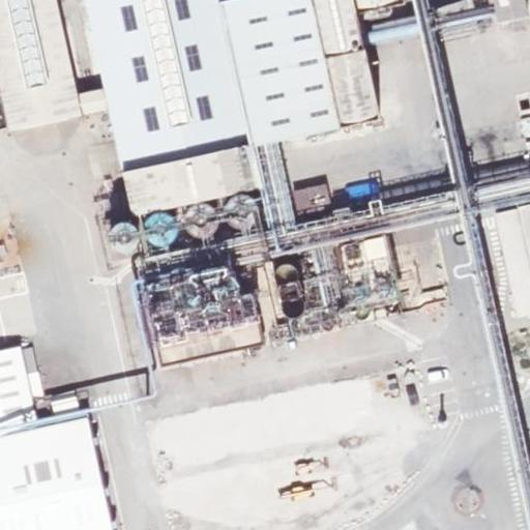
[(0,0),(0,83),(10,130),(84,115),(79,93),(58,0),(0,0)]
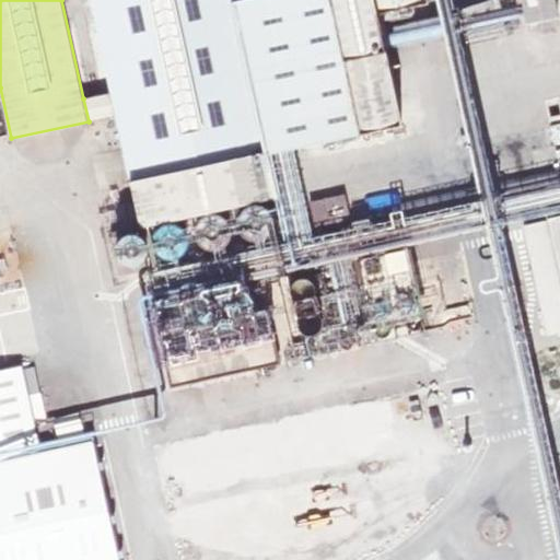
[(235,1),(235,0),(91,0),(112,93),(117,115),(141,226),(278,197),(269,154),(235,1)]
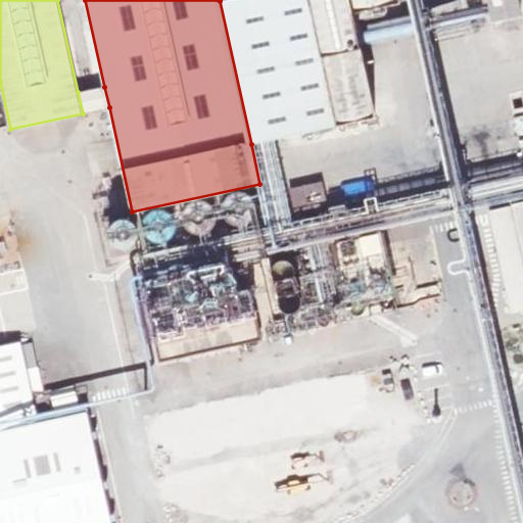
[(251,144),(377,116),(353,12),(350,0),(224,0),(220,1),(251,144)]
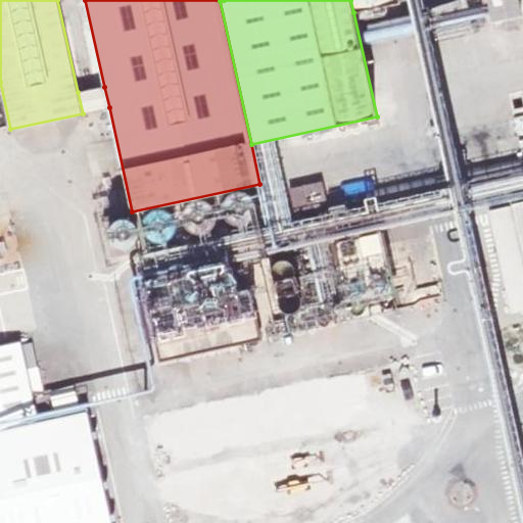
[(399,0),(350,0),(353,12),(400,2),(399,0)]
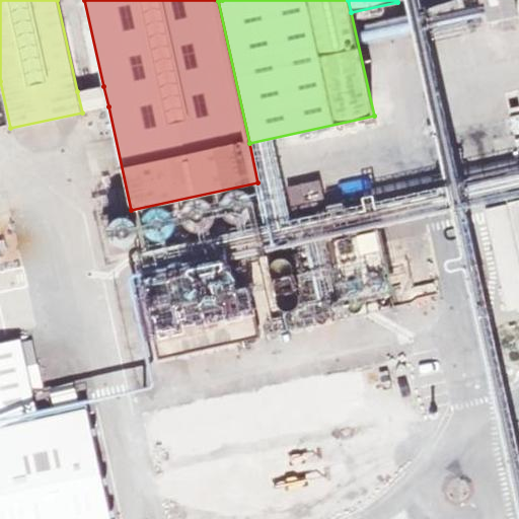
[(518,14),(515,0),(483,0),(488,21),(518,14)]
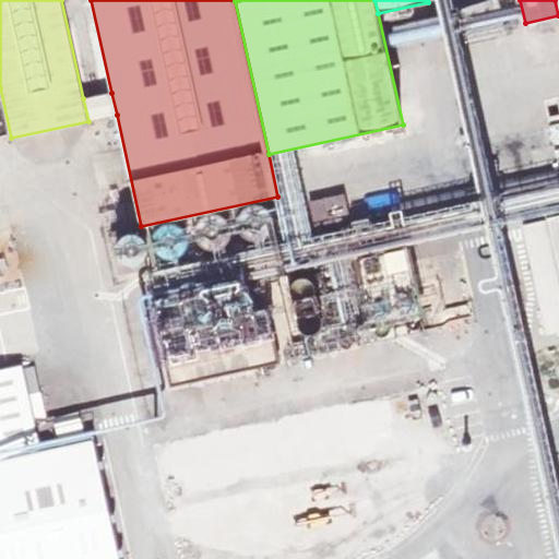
[(83,98),(88,121),(117,115),(111,93),(83,98)]
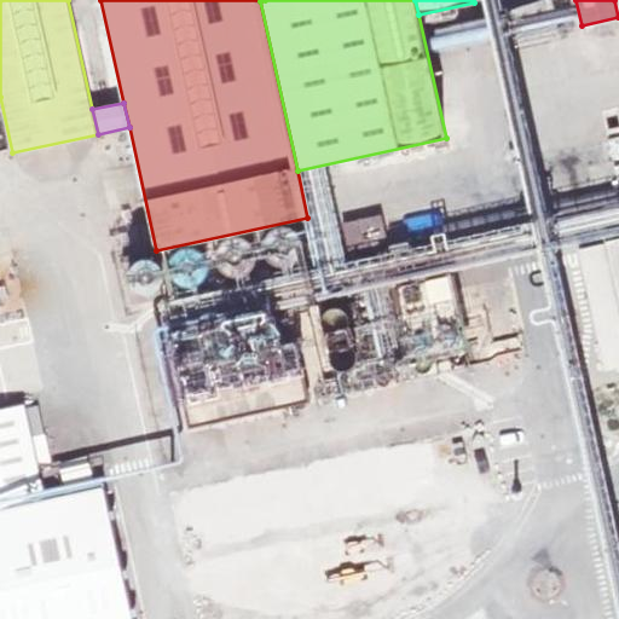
[(389,247),(382,214),(345,223),(352,255),(389,247)]
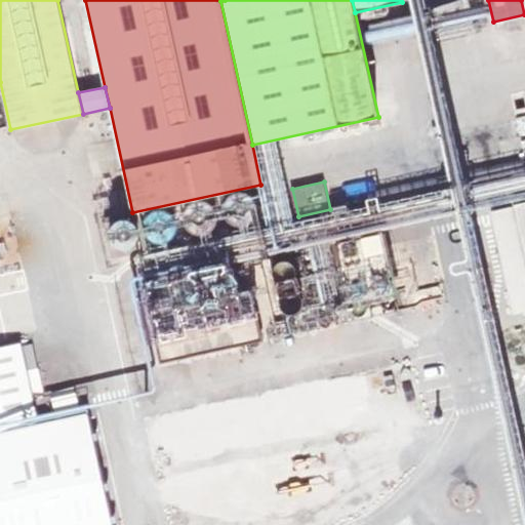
[(524,202),(515,204),(516,205),(494,210),(517,315),(524,313),(524,202)]
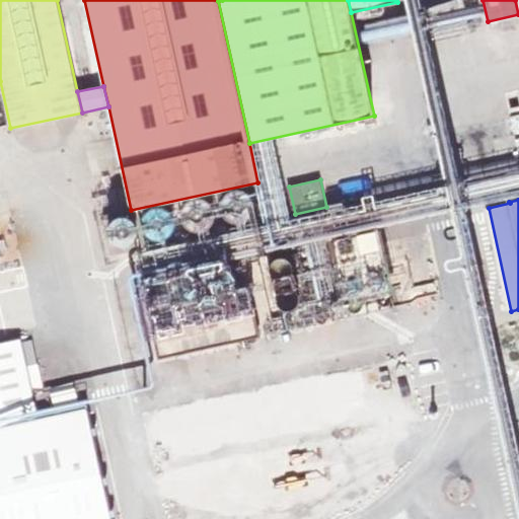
[(376,232),(359,235),(361,250),(378,247),(376,232)]
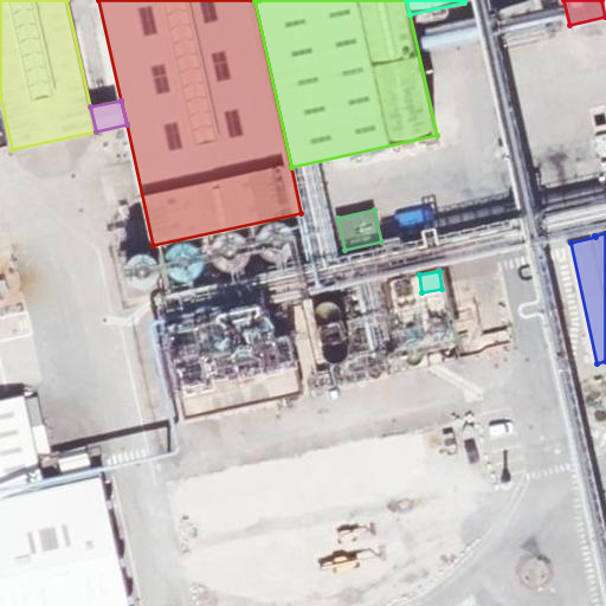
[(169,384),(295,381),(294,337),(270,337),(269,304),(207,305),(207,316),(184,316),(182,301),(168,302),(169,384)]
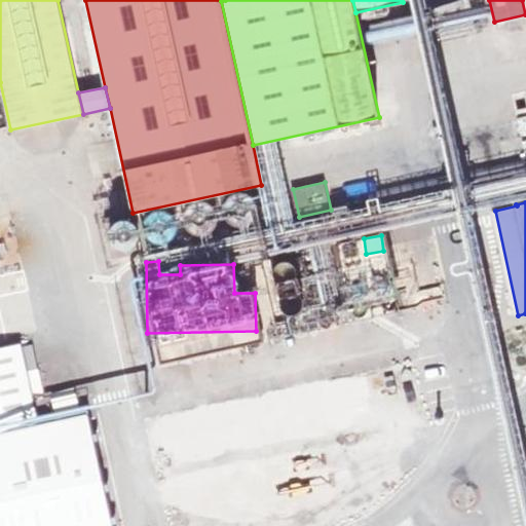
[(259,342),(258,331),(215,333),(216,344),(259,342)]
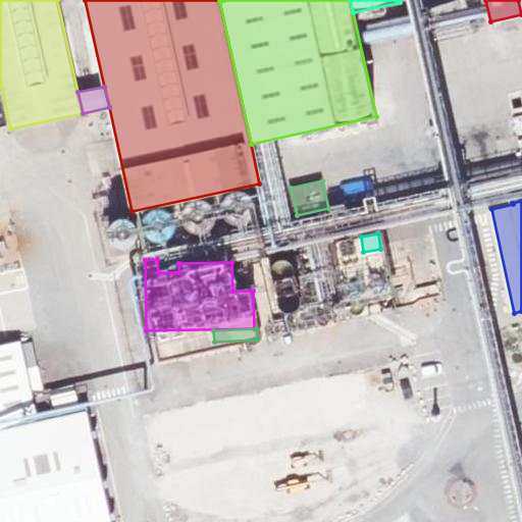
[(20,343),(0,346),(0,521),(111,521),(87,412),(38,423),(20,343)]
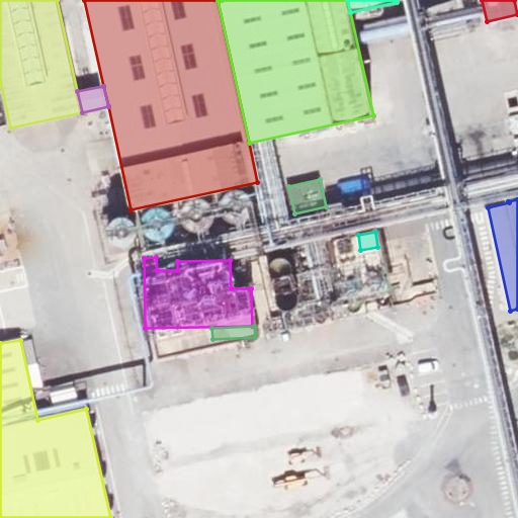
[(21,345),(34,390),(44,386),(30,342),(21,345)]
